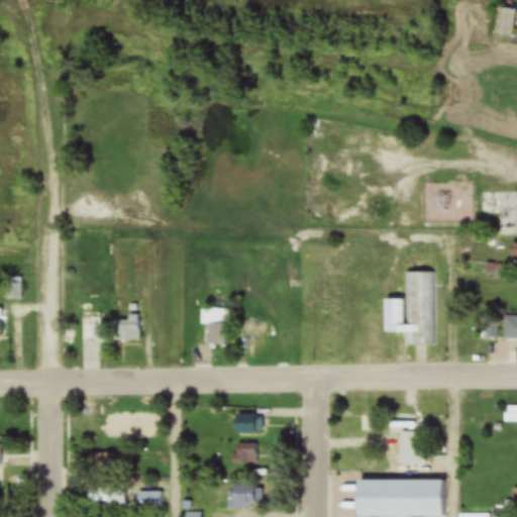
[(493,34),(514,38),(516,20),(516,10),(497,7),(493,34)]
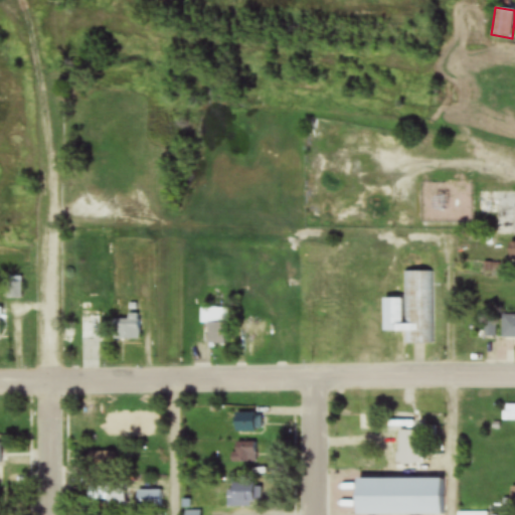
[(479,213),(493,213),(494,235),(514,235),(514,191),(479,192),(479,213)]
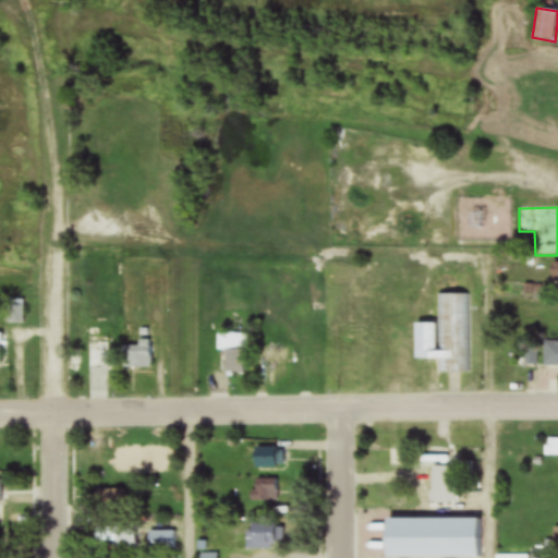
[(438,373),(472,373),(471,293),(437,293),(438,323),(413,323),(414,360),(438,360),(438,373)]
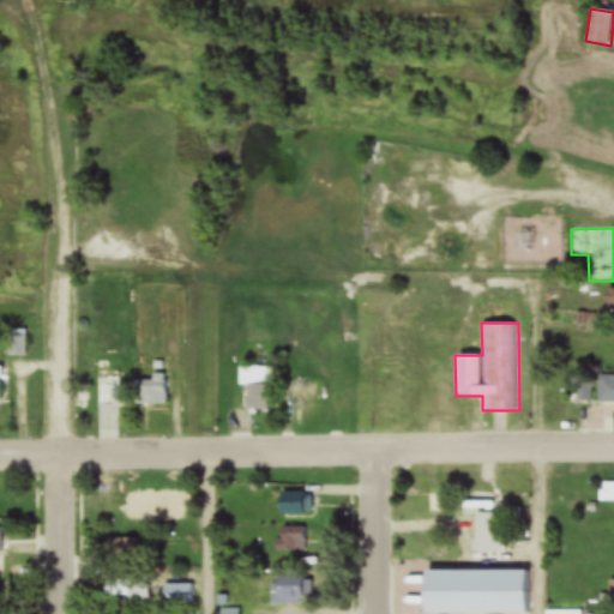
[(13,356),(26,356),(26,331),(13,331),(13,356)]
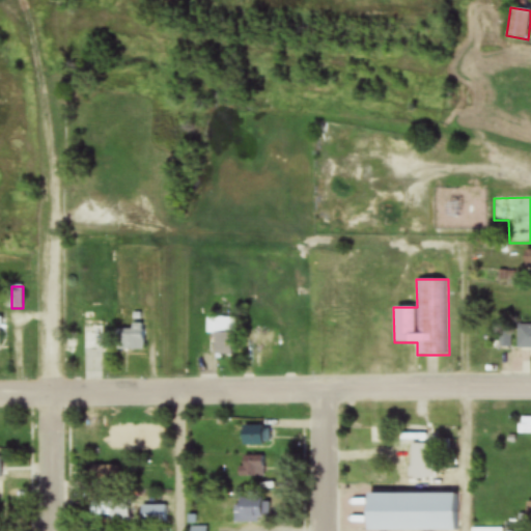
[(215,334),(215,357),(235,357),(235,317),(206,317),(206,334),(215,334)]
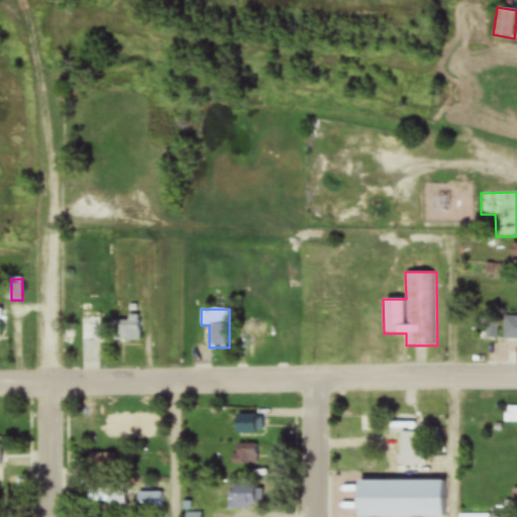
[(79,340),(102,340),(102,312),(79,312),(79,340)]
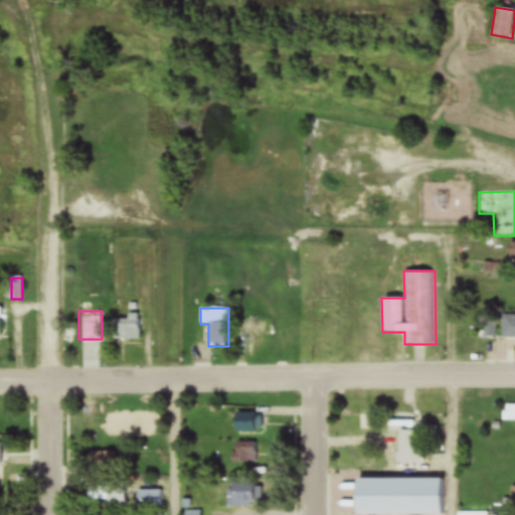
[(142,340),(142,314),(128,314),(128,319),(113,319),(113,340),(142,340)]
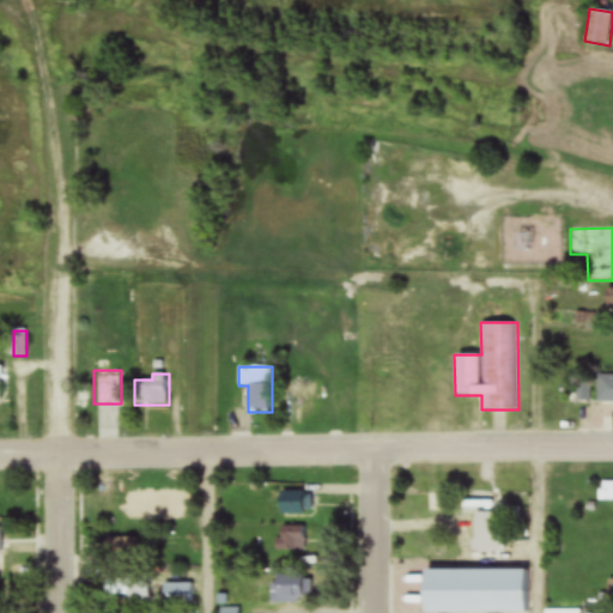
[(612,376),(596,376),(596,418),(612,417),(612,376)]
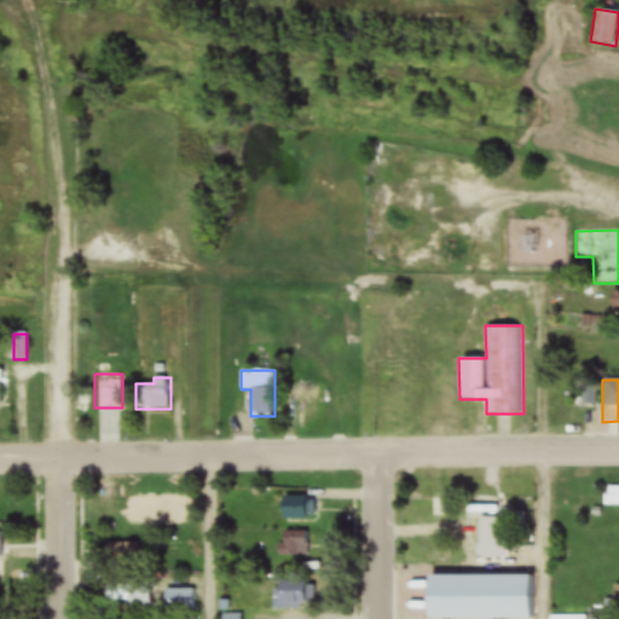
[(577,405),(593,405),(593,386),(577,386),(577,405)]
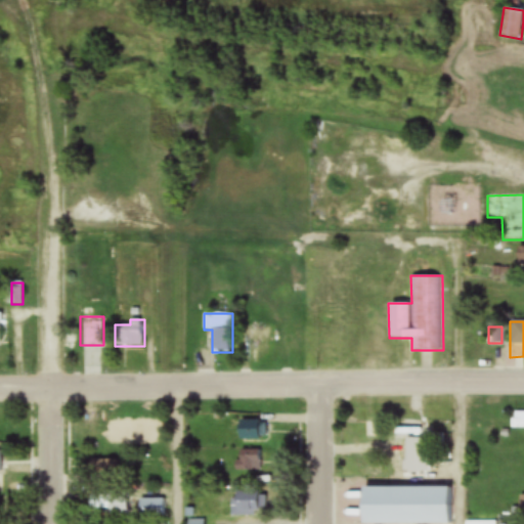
[(511,430),(523,429),(523,419),(511,419),(511,430)]
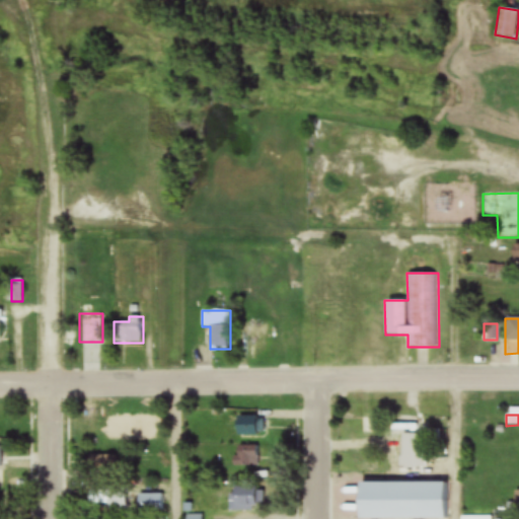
[(235,417),(235,435),(263,435),(263,417),(235,417)]
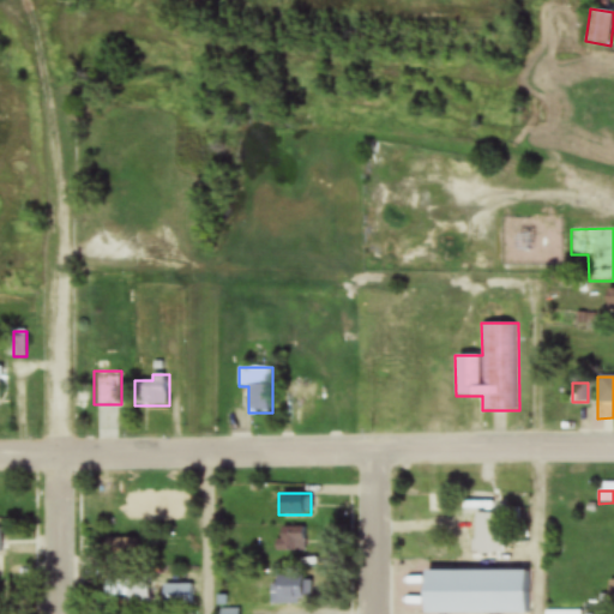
[(272,555),(305,555),(305,528),(272,528),(272,555)]
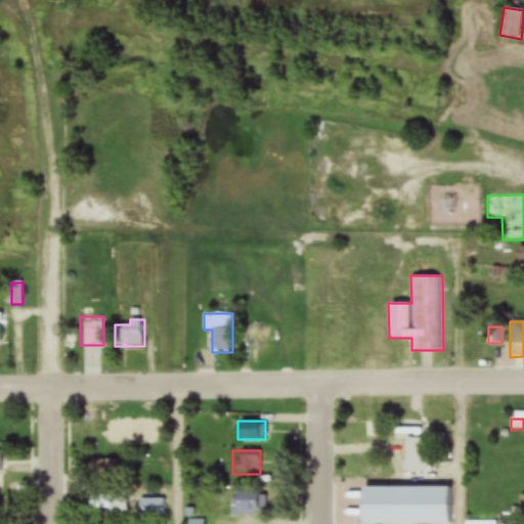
[(89,461),(89,480),(117,480),(117,461),(89,461)]
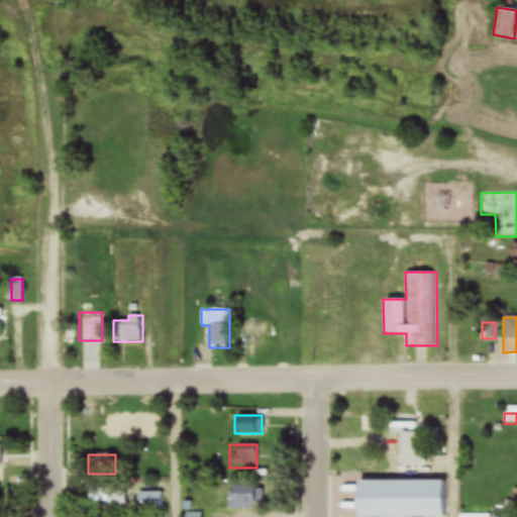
[(445,516),(445,481),(355,481),(354,516),(445,516)]
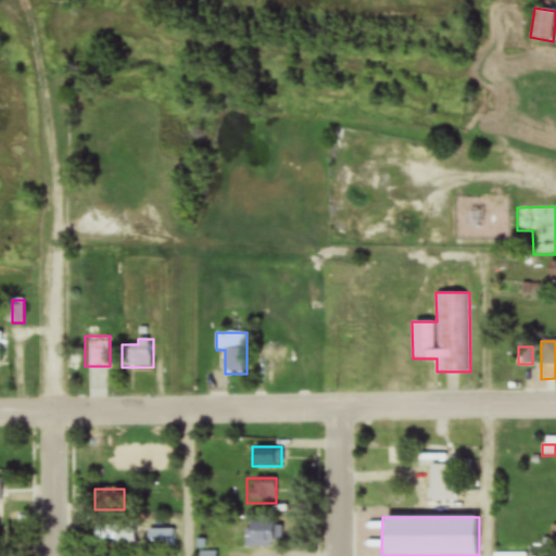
[(95,546),(136,546),(136,520),(95,520),(95,546)]
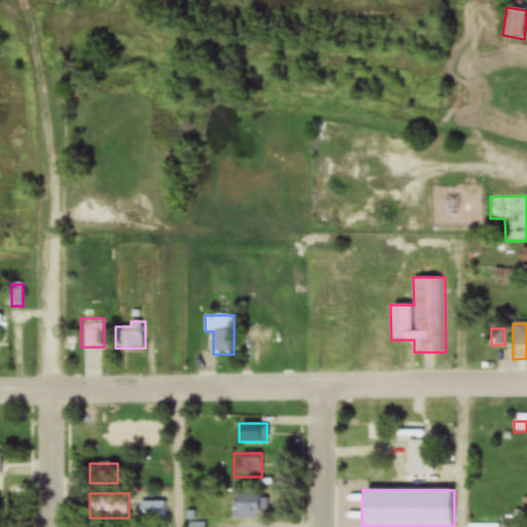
[(259,519),(259,494),(233,494),(233,519),(259,519)]
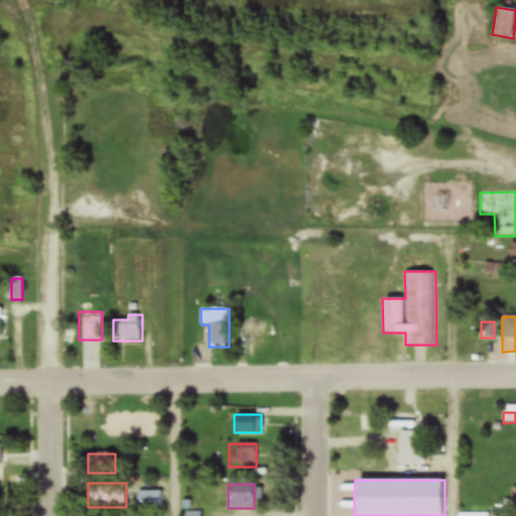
[(161,491),(137,491),(137,509),(161,509),(161,491)]
